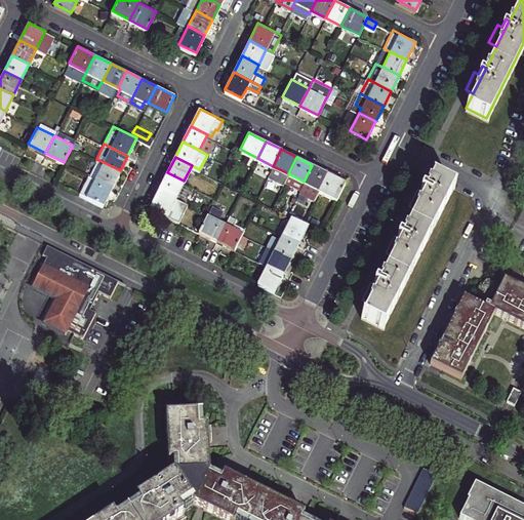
[(95,177),(112,186),(120,170),(104,162),(95,177)]
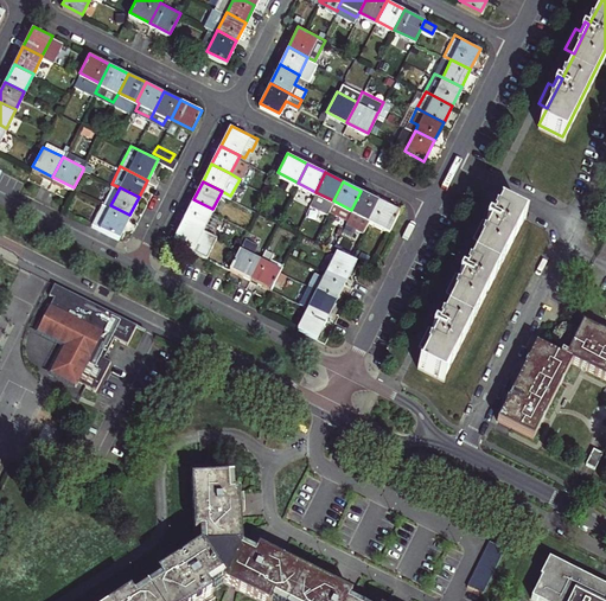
[(351,210),(369,219),(378,199),(361,191),(351,210)]
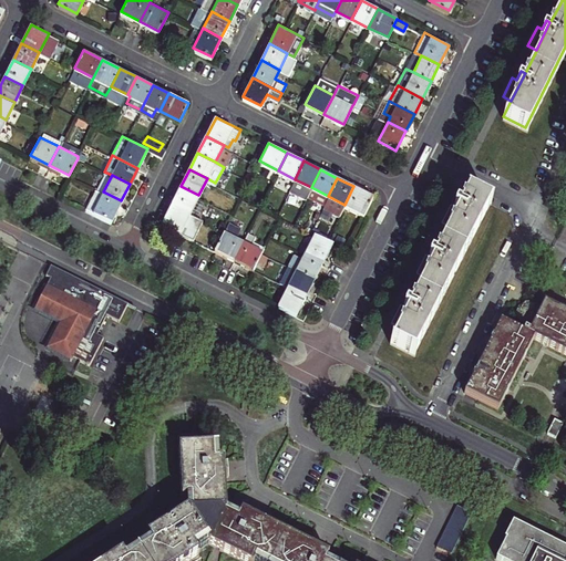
[(198,195),(181,186),(172,203),(189,211),(198,195)]
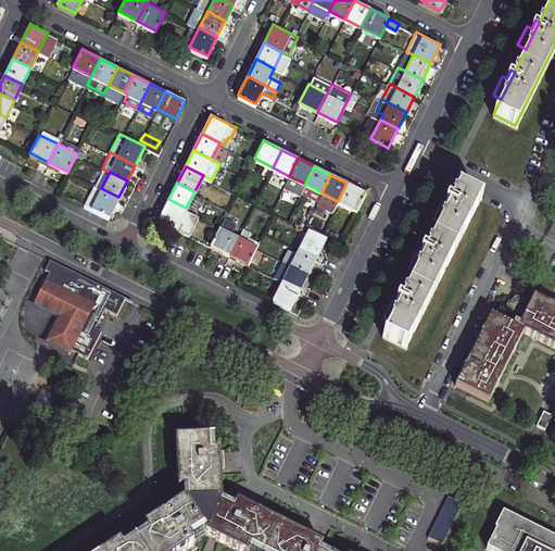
[(338,201),(356,210),(365,192),(347,183),(338,201)]
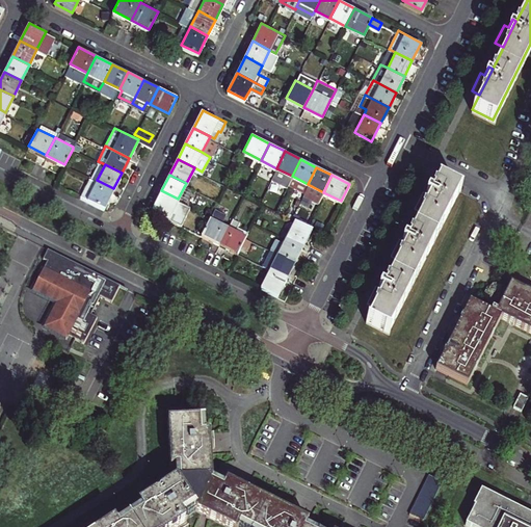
[(81,194),(105,206),(113,188),(97,180),(89,177),(81,194)]
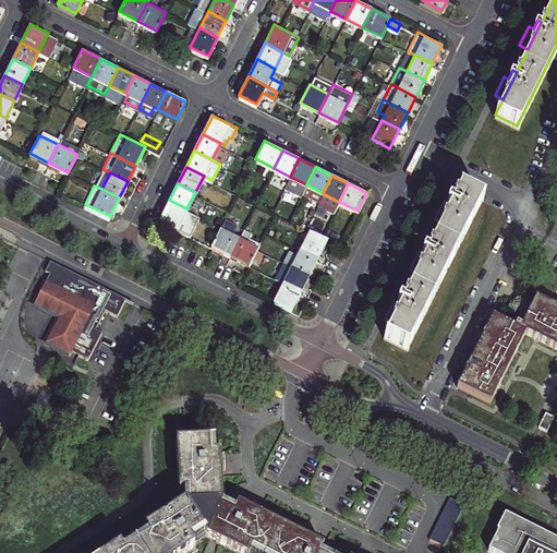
[(482,197),(459,185),(456,193),(442,220),(431,242),(416,269),(384,335),(407,347),(482,197)]
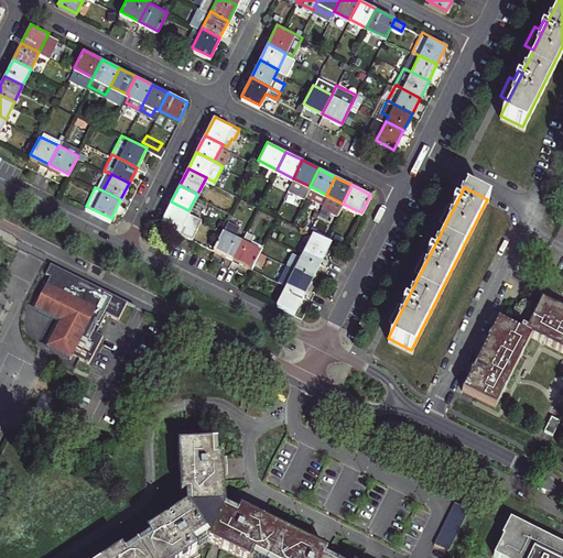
[(452,200),(447,198),(439,218),(446,222),(461,195),(456,193),(452,200)]
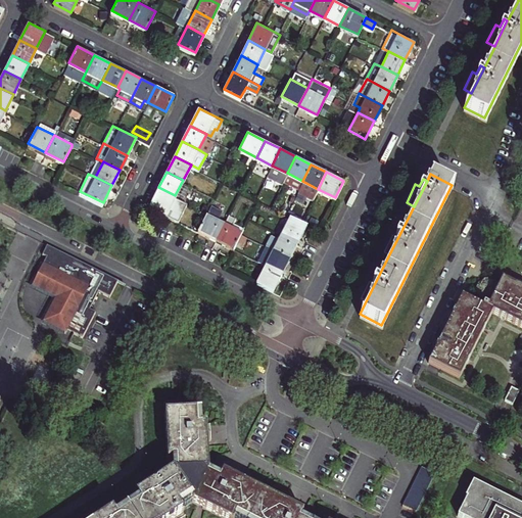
[(158,187),(150,204),(165,214),(175,195),(158,187)]
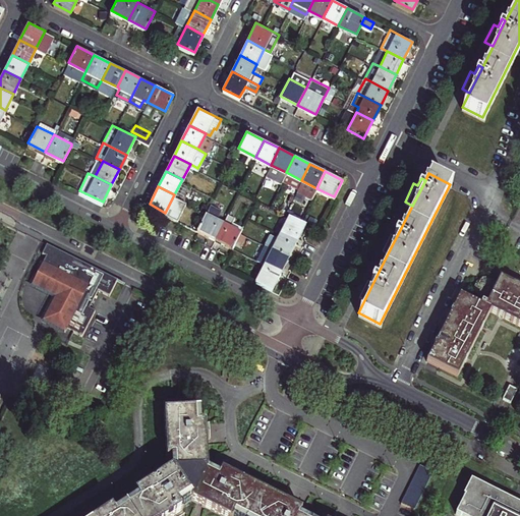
[(228,211),(223,221),(215,237),(232,246),(241,229),(230,224),(235,215),(228,211)]
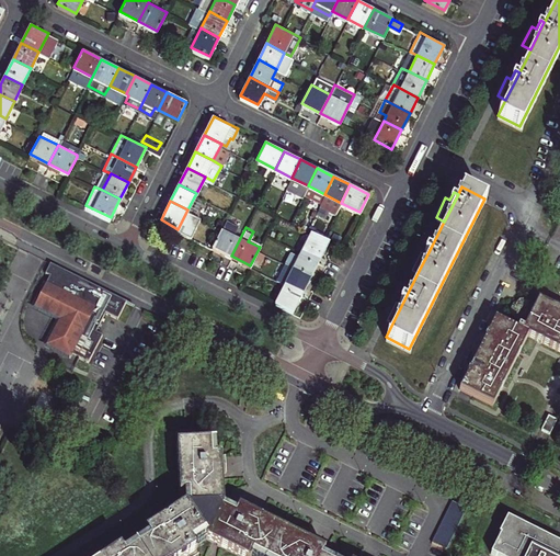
[(221,228),(213,246),(231,256),(240,238),(221,228)]
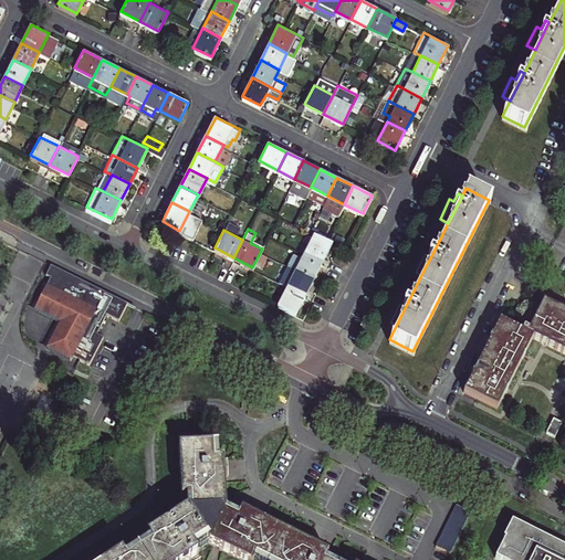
[(322,260),(332,241),(326,238),(314,232),(304,251),(322,260)]
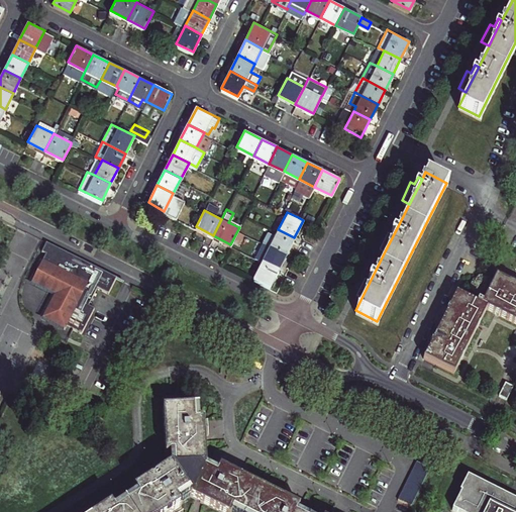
[(392,229),(388,227),(379,245),(386,249),(399,224),(395,222),(392,229)]
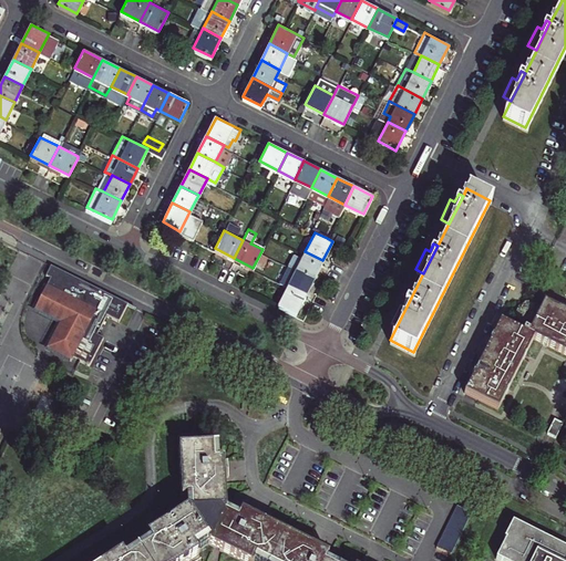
[(322,260),(305,251),(296,268),(314,277),(322,260)]
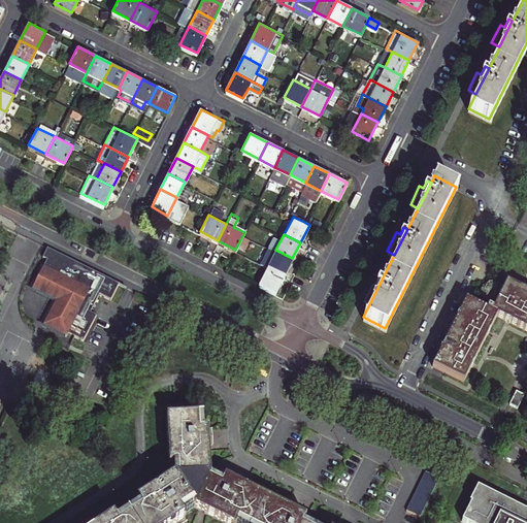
[(125,284),(50,246),(44,255),(48,257),(53,259),(51,265),(38,288),(62,300),(50,324),(73,335),(75,331),(81,334),(80,336),(90,340),(103,315),(97,312),(105,293),(118,299),(125,284)]
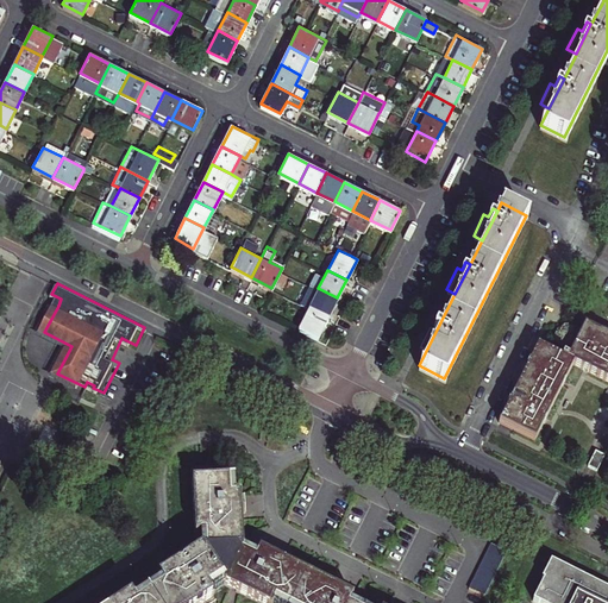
[(312,301),(309,306),(327,315),(337,297),(318,288),(313,286),(306,299),(312,301)]
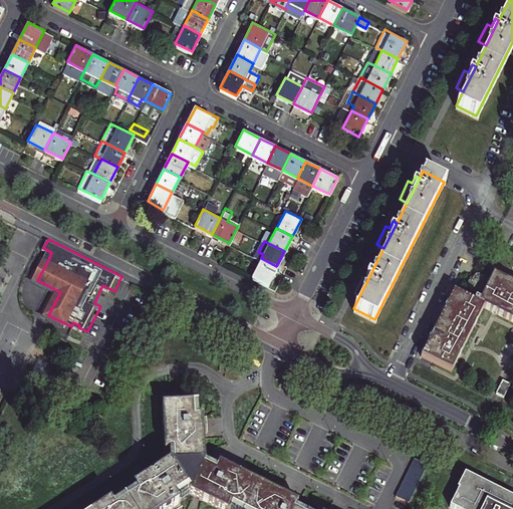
[(261,258),(251,275),(268,283),(276,266),(261,258)]
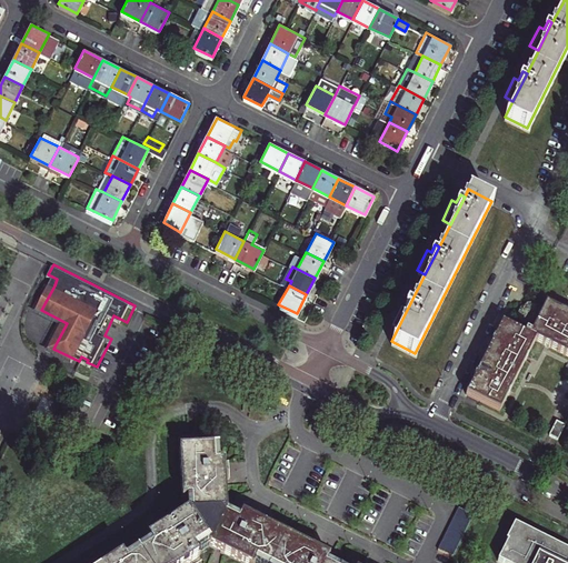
[(405,304),(400,302),(390,321),(399,325),(412,299),(409,297),(405,304)]
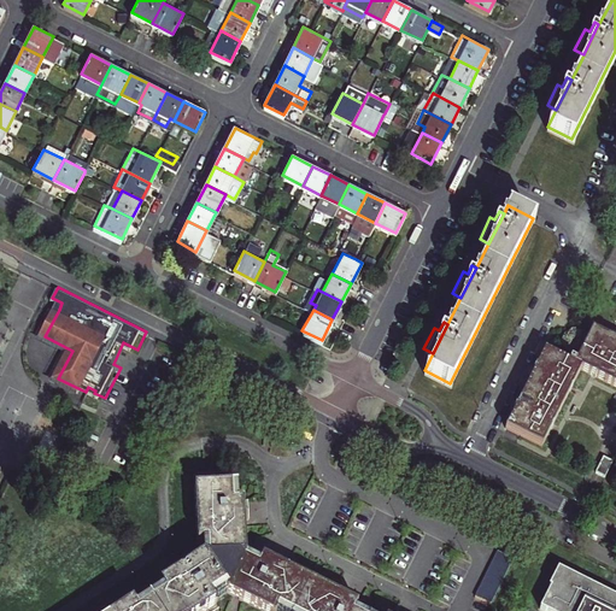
[(511,409),(504,423),(540,441),(551,419),(570,381),(580,363),(592,369),(615,380),(615,336),(606,332),(592,324),(581,344),(563,335),(555,351),(543,345),(535,360),(511,409)]
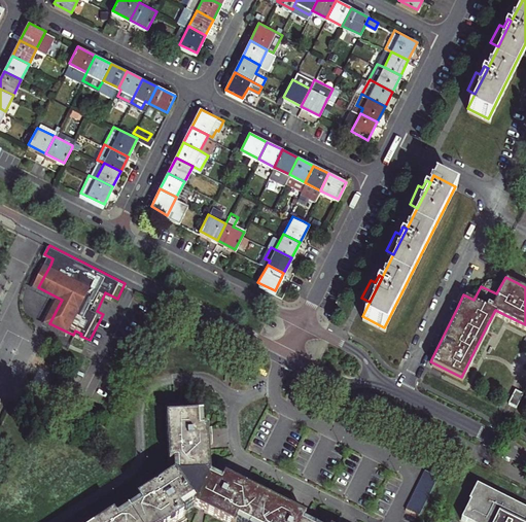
[(515,385),(507,398),(516,403),(523,389),(515,385)]
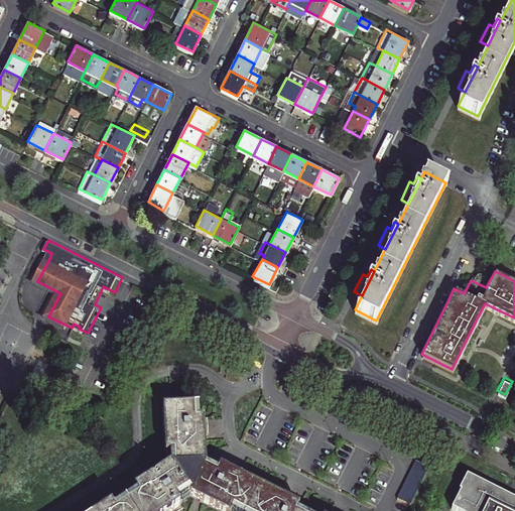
[(165,446),(169,446),(173,446),(174,461),(205,459),(204,439),(203,423),(202,415),(194,415),(194,401),(181,402),(180,392),(162,393),(165,446)]
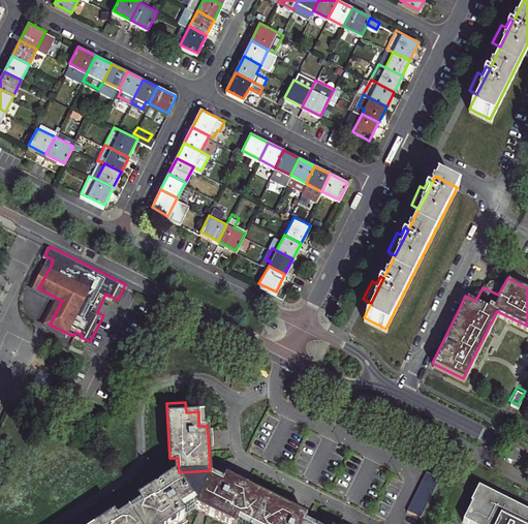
[(248,474),(229,466),(226,473),(244,482),(248,474)]
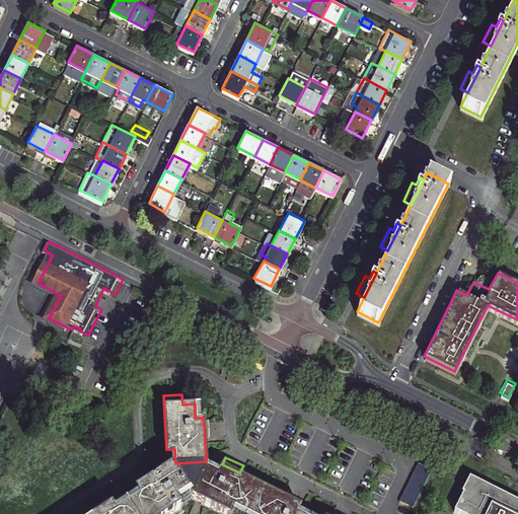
[(395,496),(409,503),(429,464),(416,458),(395,496)]
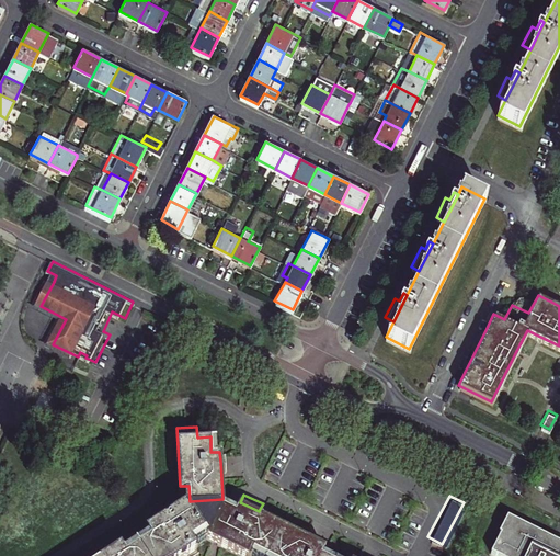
[(178,555),(187,551),(195,545),(191,539),(203,530),(185,502),(146,528),(150,535),(124,552),(120,545),(102,555),(178,555)]
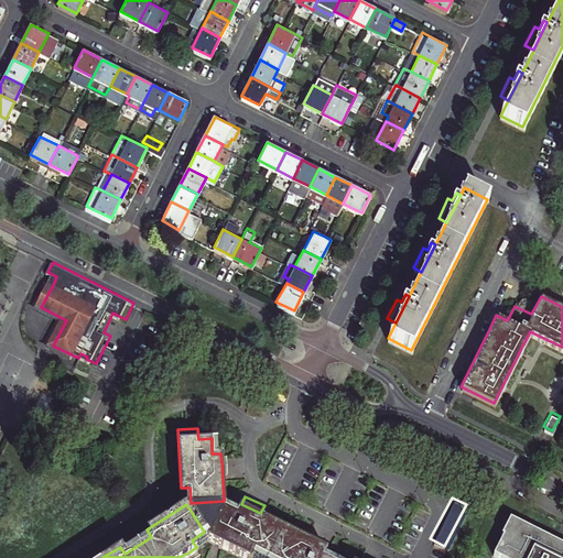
[(272,557),(327,557),(322,555),(325,547),(240,504),(236,512),(222,505),(207,535),(250,556),(253,548),(272,557)]
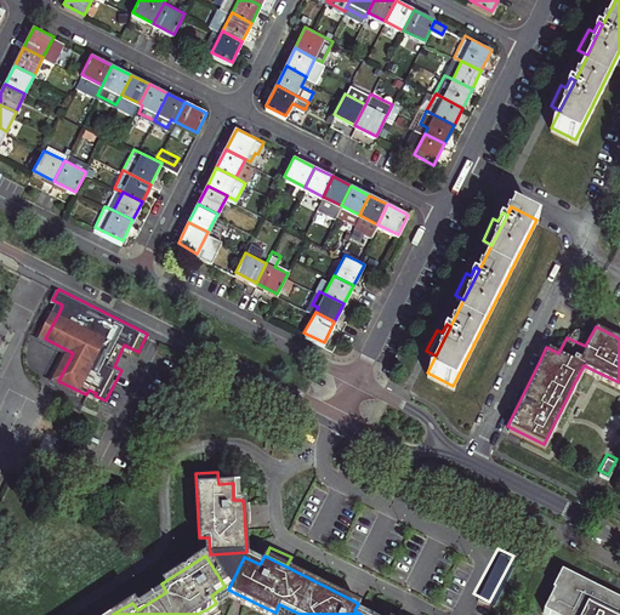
[(619,614),(619,592),(569,568),(549,607),(564,614),(619,614)]
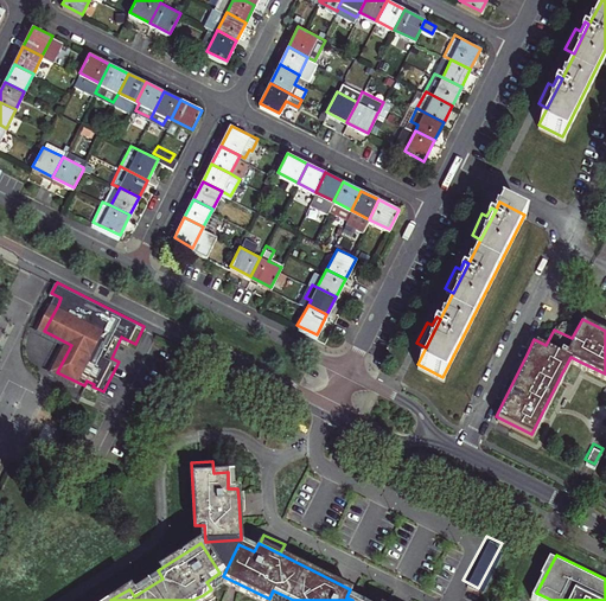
[(355,580),(333,570),(330,579),(350,588),(355,580)]
